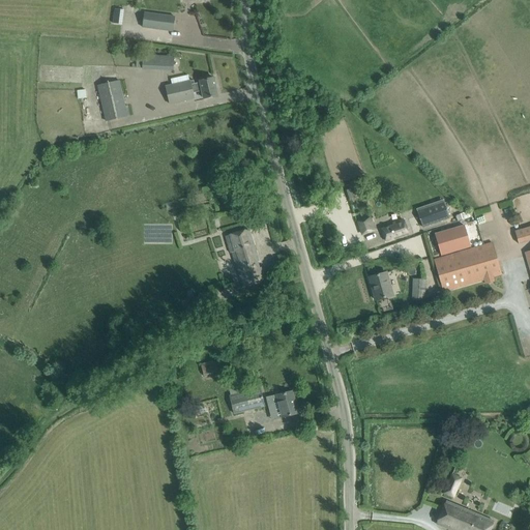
[(144,12),(143,27),(173,31),(175,17),(144,12)]
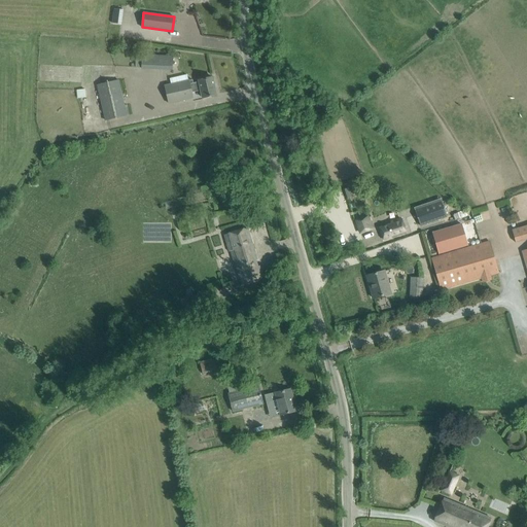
[(143,55),(142,67),(174,69),(174,57),(143,55)]
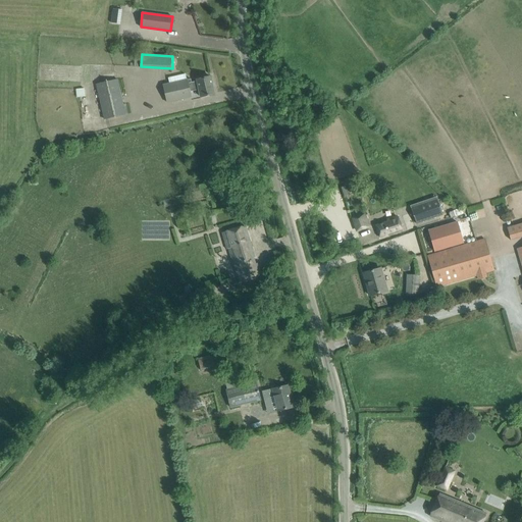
[(191,80),(188,80),(190,91),(200,89),(202,97),(214,94),(210,76),(198,80),(198,82),(191,83),(191,80)]
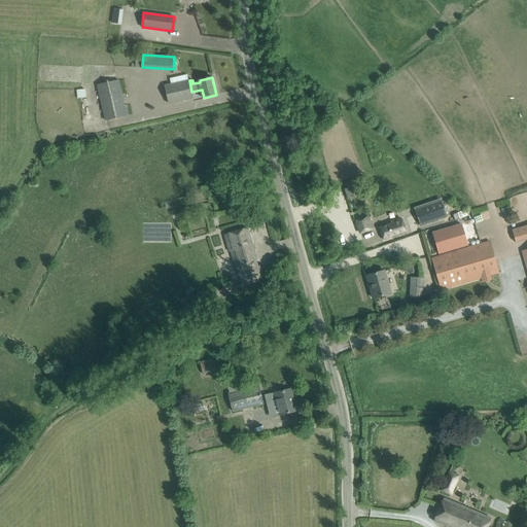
[(105,118),(105,120),(127,115),(119,80),(97,85),(105,118)]
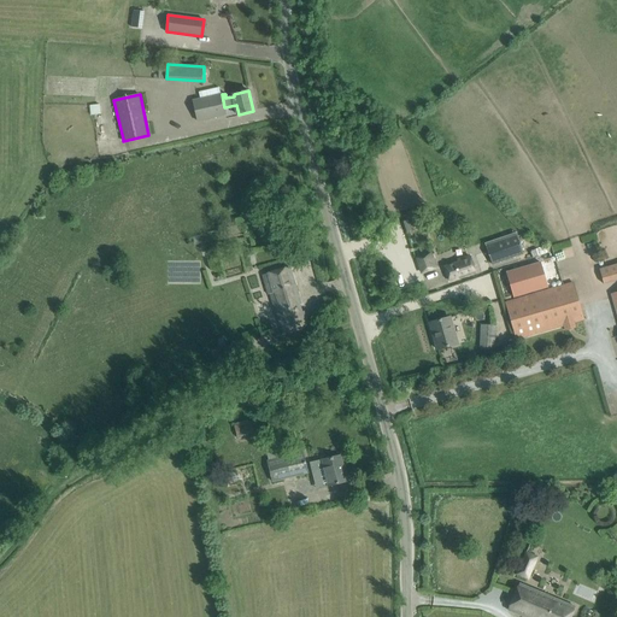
[(222,94),(193,100),(197,121),(227,115),(224,107),(222,94)]
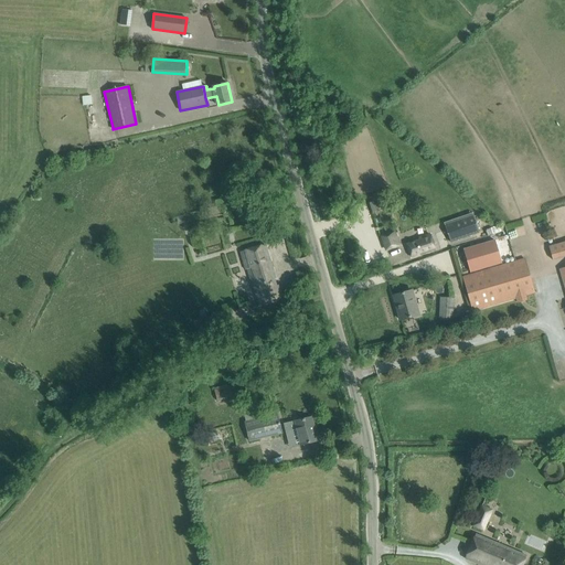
[(370,203),(377,226),(382,225),(380,219),(386,216),(381,199),(370,203)]
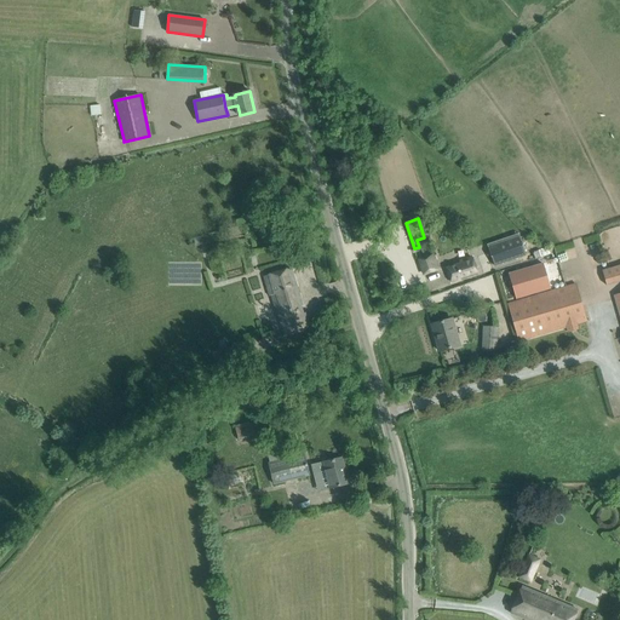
[(518,237),(489,248),(495,267),(526,257),(518,237)]
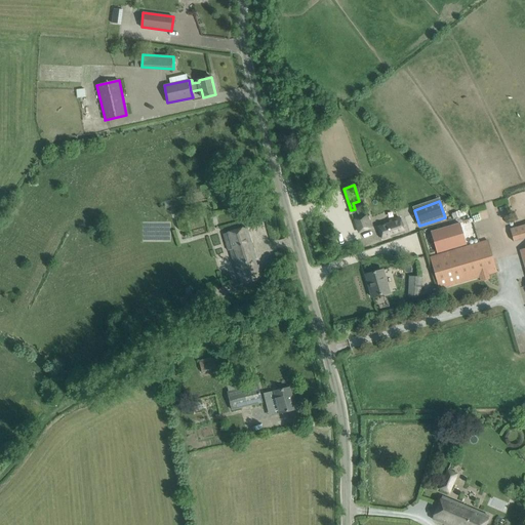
[(372,228),(367,215),(354,219),(359,232),(372,228)]
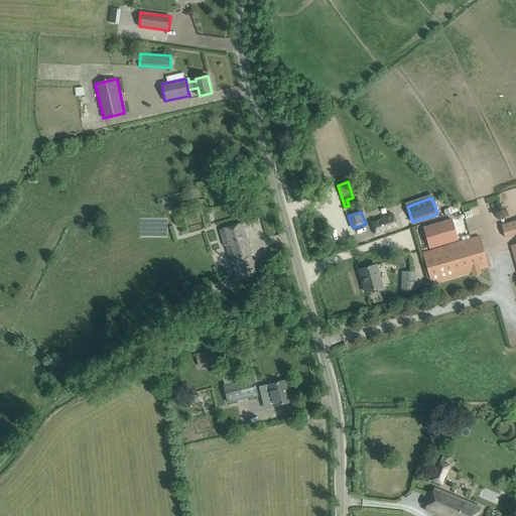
[(397,228),(393,214),(372,222),(376,235),(397,228)]
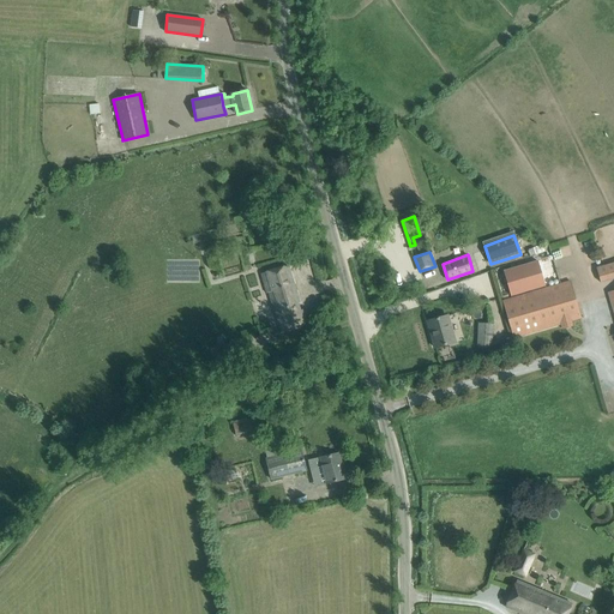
[(613,262),(596,268),(601,282),(613,278),(613,262)]
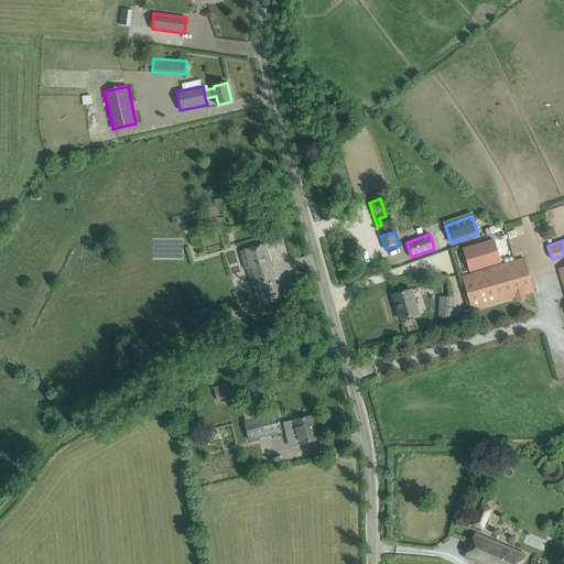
[(266,243),(240,252),(246,269),(248,269),(259,304),(282,297),(266,243)]
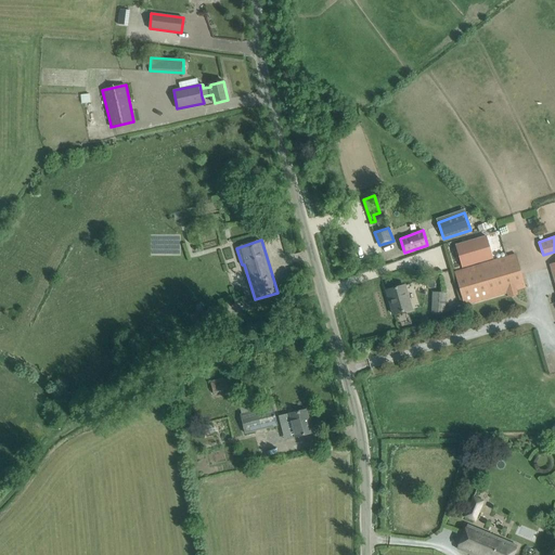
[(515,254),(455,272),(465,306),(493,297),(507,293),(508,297),(518,295),(517,291),(526,287),(515,254)]
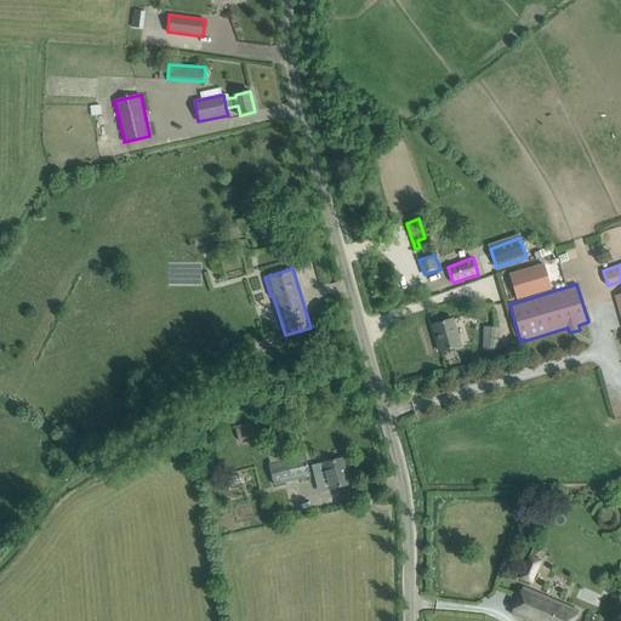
[(440,352),(461,346),(453,319),(433,325),(436,336),(438,336),(442,351),(440,352)]
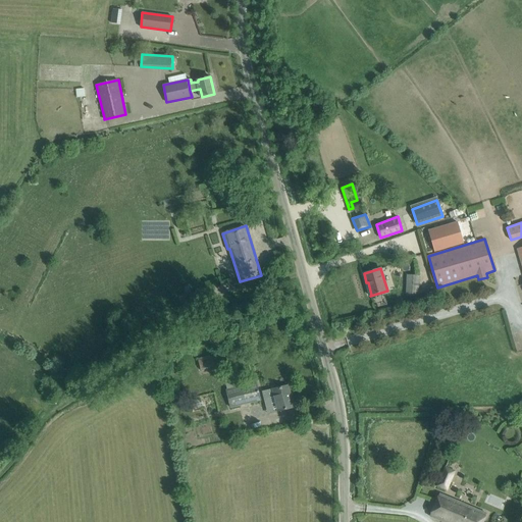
[(419,275),(408,275),(407,294),(418,295),(419,275)]
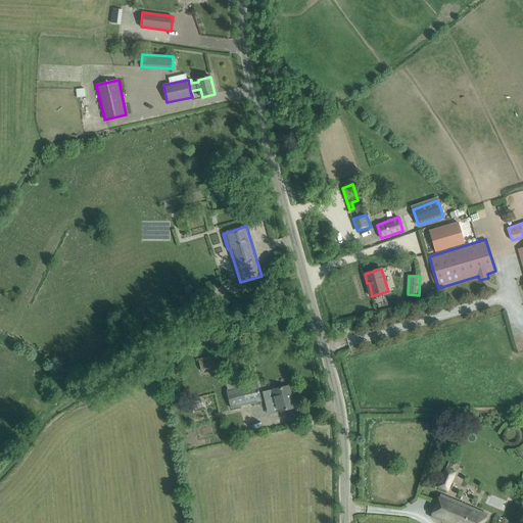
[(205,293),(189,300),(194,311),(209,303),(205,293)]
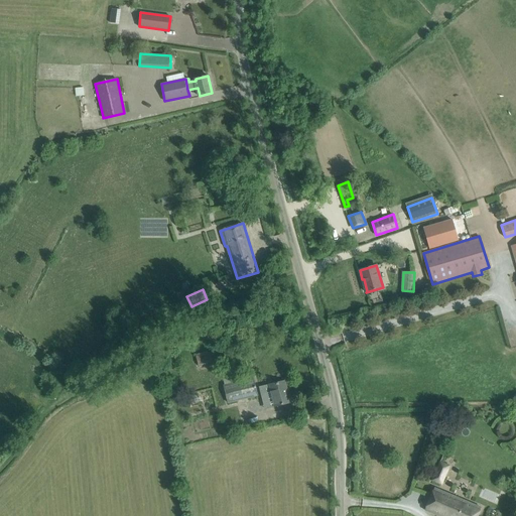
[(208,353),(207,352),(196,355),(196,356),(199,366),(213,362),(211,352),(208,353)]
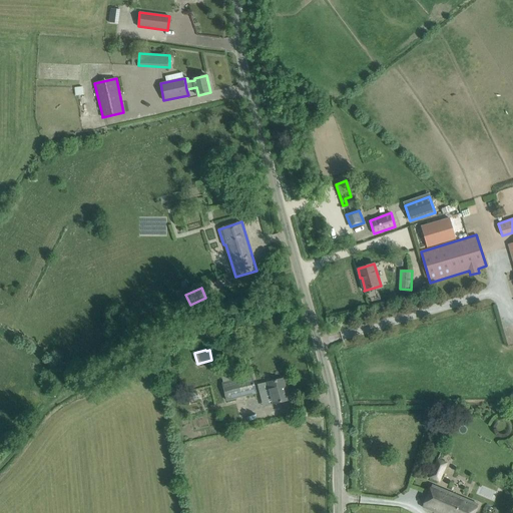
[(251,376),(222,383),(226,401),(255,394),(251,376)]
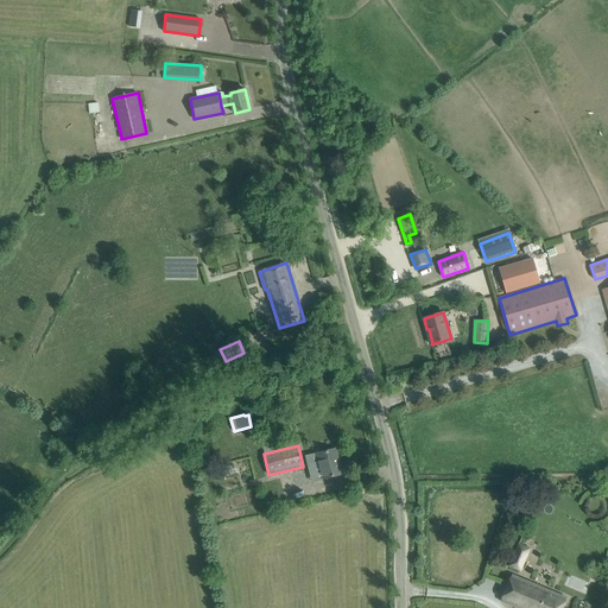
[(305,456),(308,466),(320,462),(324,479),(341,474),(335,449),(305,456)]
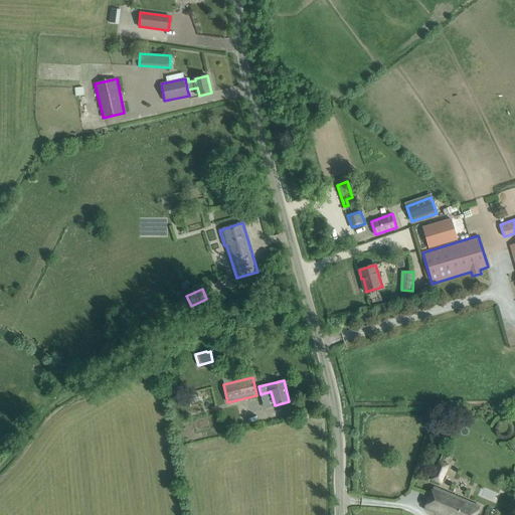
[(439,460),(431,480),(441,484),(450,464),(439,460)]
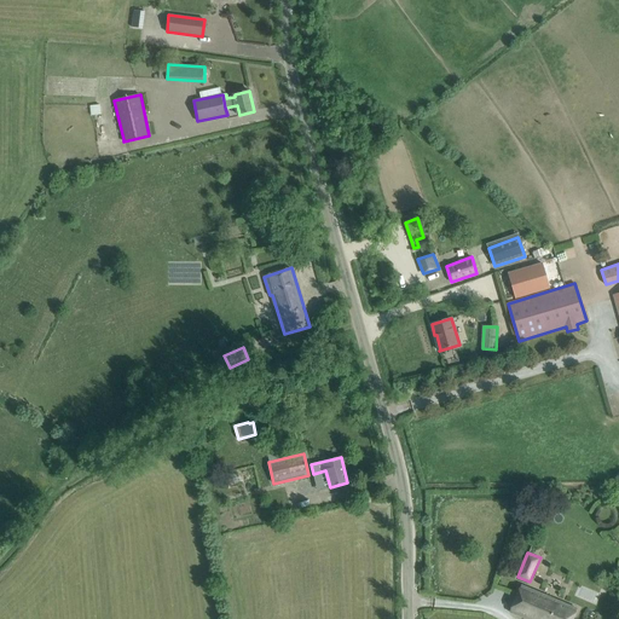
[(526,618),(572,618),(577,609),(521,585),(510,612),(526,618)]
